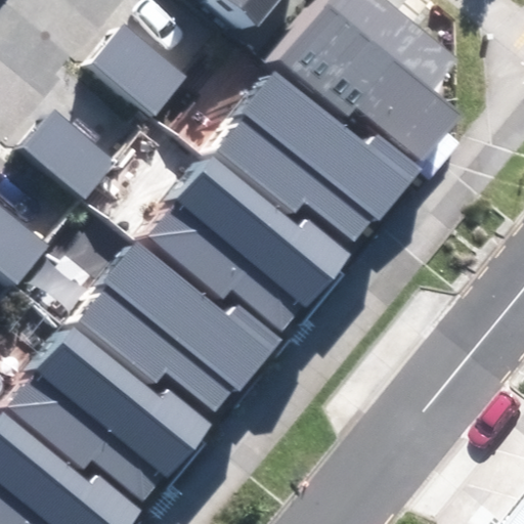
[(343,0),(0,406),(0,523),(131,523),(215,425),(210,422),(280,338),(357,246),(355,245),(422,167),(417,163),(457,115),(431,93),(456,62),(382,0),(343,0)]
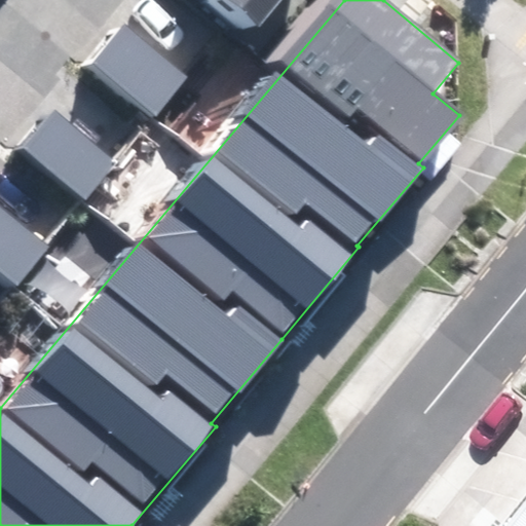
[(225,0),(259,28),(282,0),(225,0)]
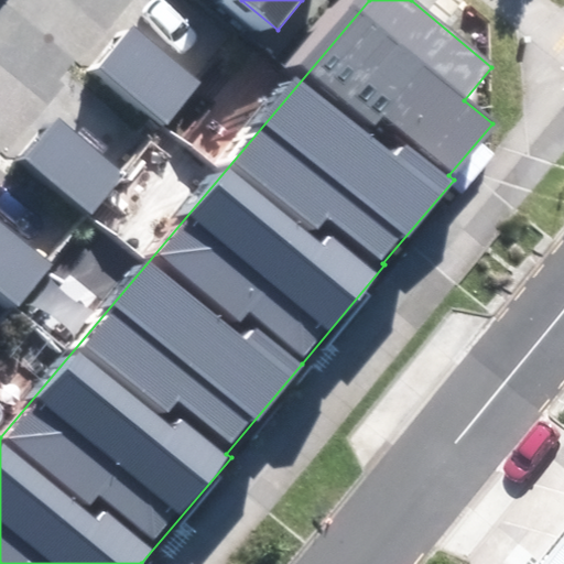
[(98,67),(172,125),(205,83),(131,25),(98,67)]
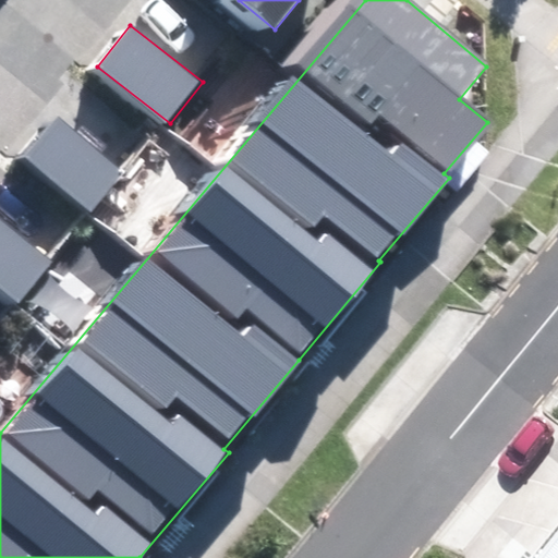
[(25,158),(94,214),(126,173),(58,118),(25,158)]
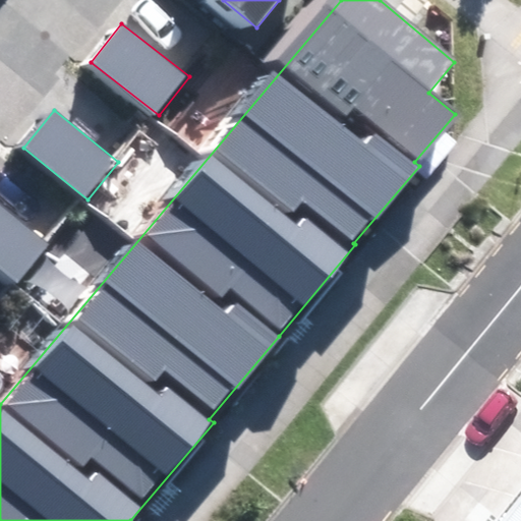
[(0,268),(16,282),(49,241),(0,201),(0,268)]
